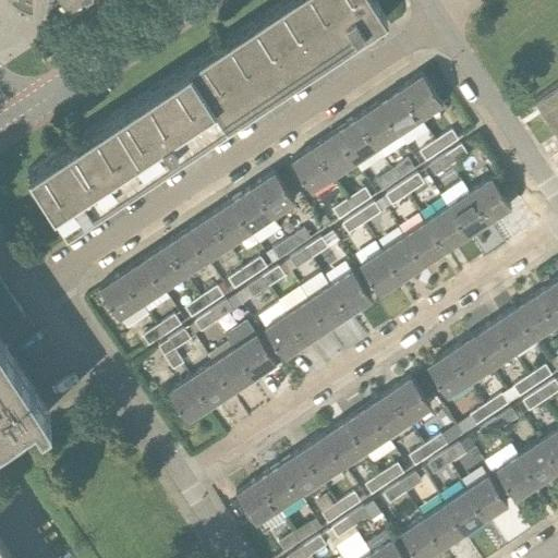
[(179,162),(205,145),(201,138),(356,35),(386,16),(387,15),(379,4),(376,0),(281,0),(189,61),(27,169),(55,209),(67,228),(85,215),(174,156),(179,162)]
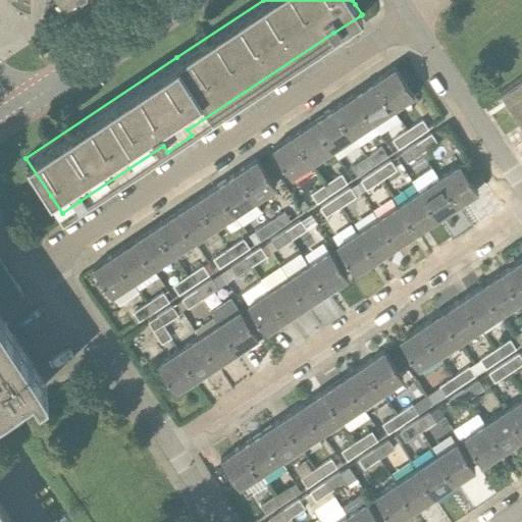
[(375,79),(394,107),(414,93),(396,65),(375,79)]
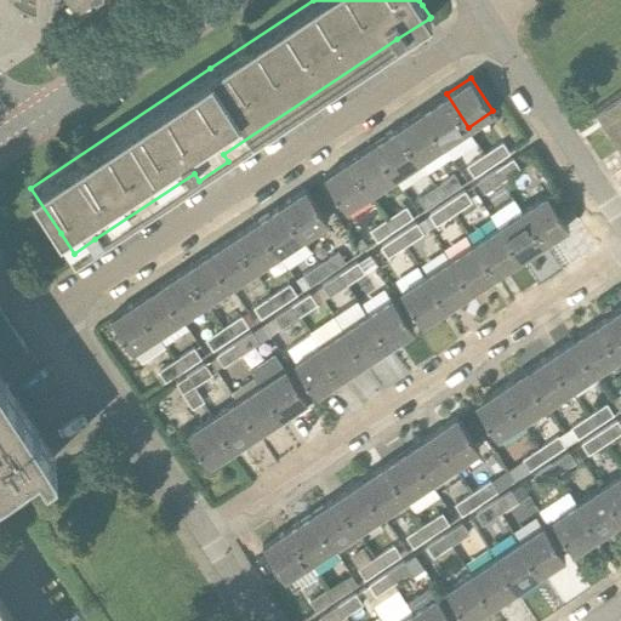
[(443,143),(468,127),(446,93),(421,110),(443,143)]
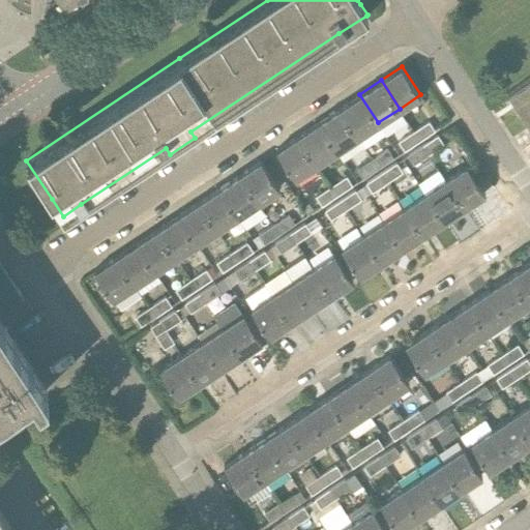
[(529,83),(508,97),(529,130),(529,83)]
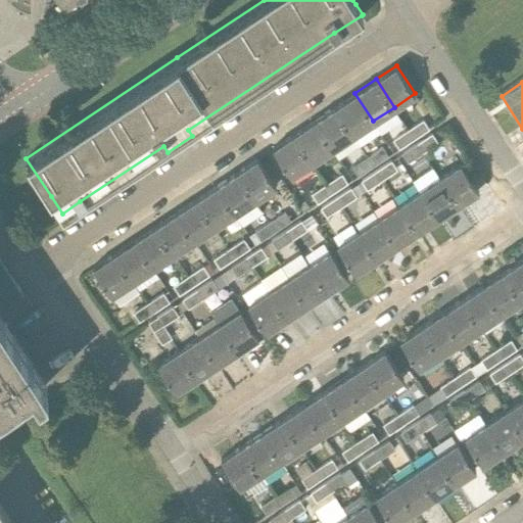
[(352,134),(373,121),(354,93),(334,106),(352,134)]
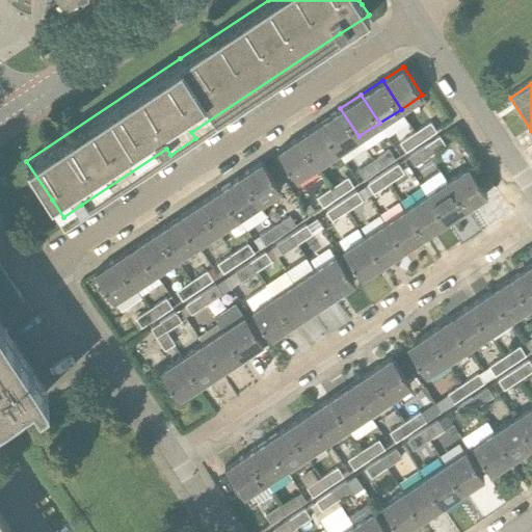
[(338,151),(358,136),(340,108),(319,122),(338,151)]
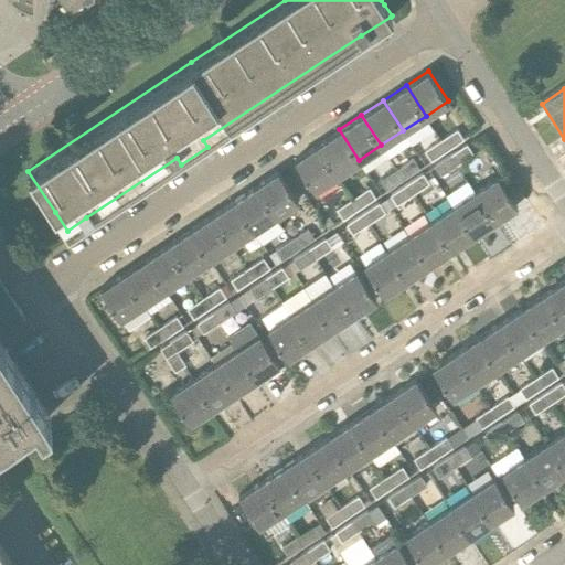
[(337,174),(359,160),(339,129),(317,145),(337,174)]
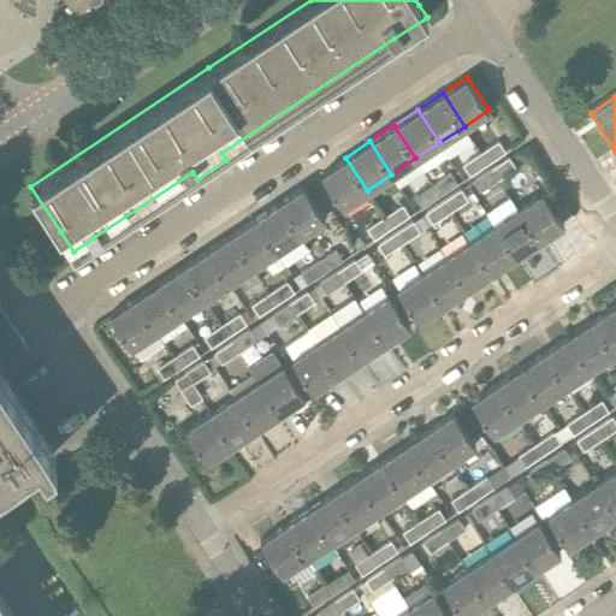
[(480,153),(487,164),(505,152),(498,141),(480,153)]
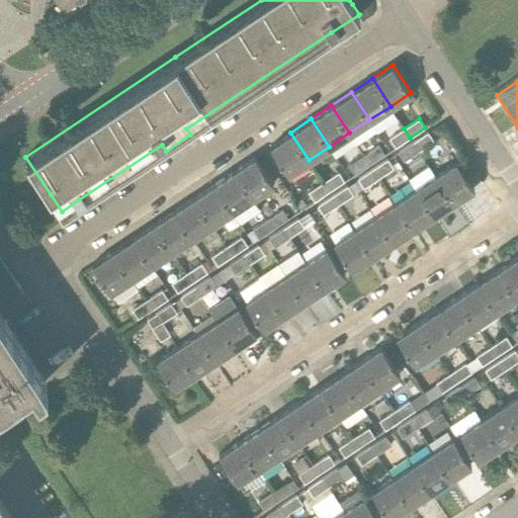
[(395,147),(410,138),(404,128),(389,138),(395,147)]
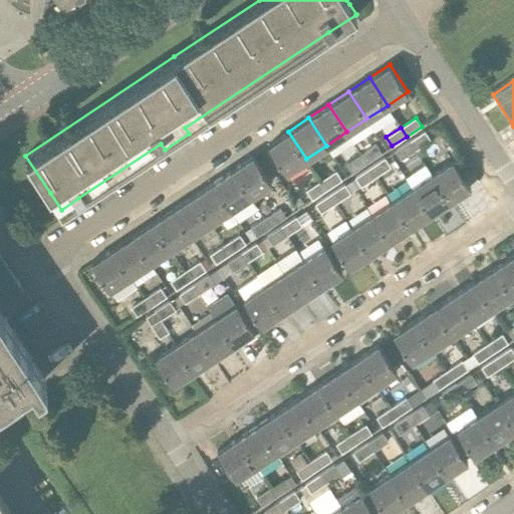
[(410,141),(416,150),(431,140),(425,131),(410,141)]
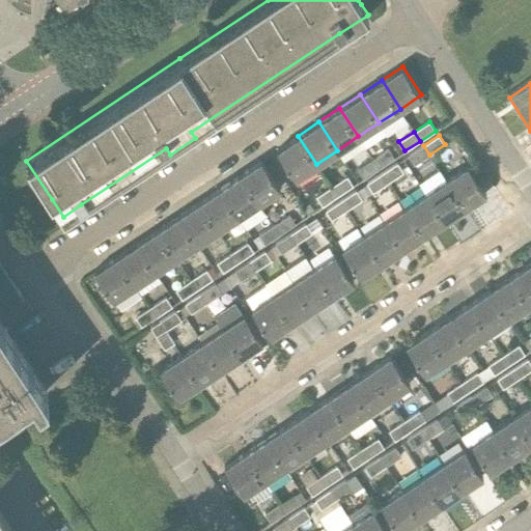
[(296,177),(316,164),(298,136),(277,149),(296,177)]
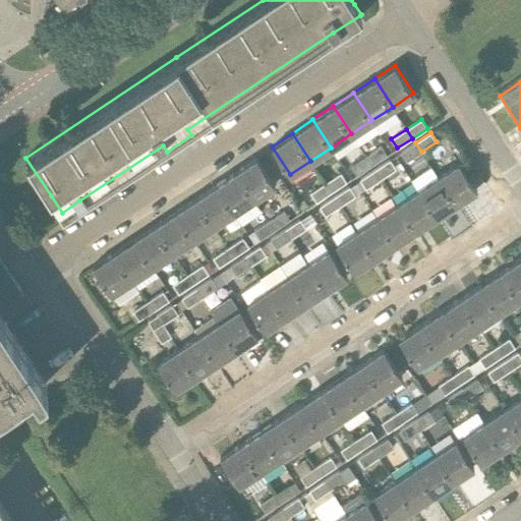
[(406,162),(421,152),(415,142),(400,153),(406,162)]
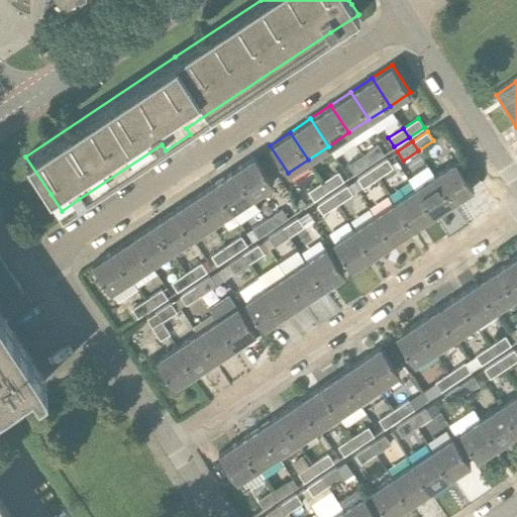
[(364,154),(370,164),(384,153),(378,144),(364,154)]
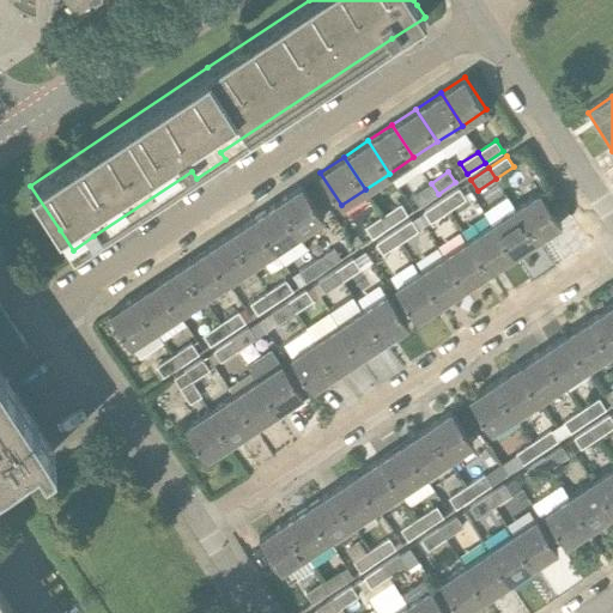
[(420,206),(438,194),(431,183),(413,195),(420,206)]
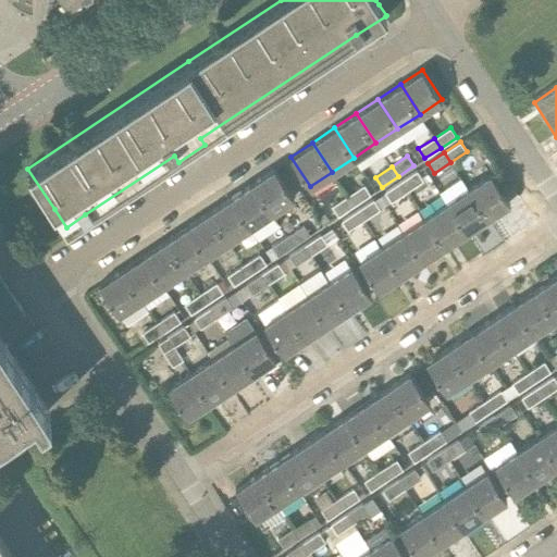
[(252,182),(272,211),(294,197),(274,168),(252,182)]
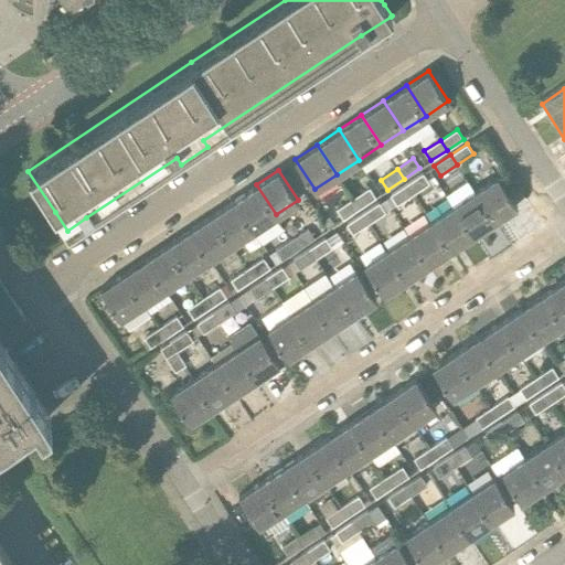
[(406,183),(413,194),(429,183),(423,172),(406,183)]
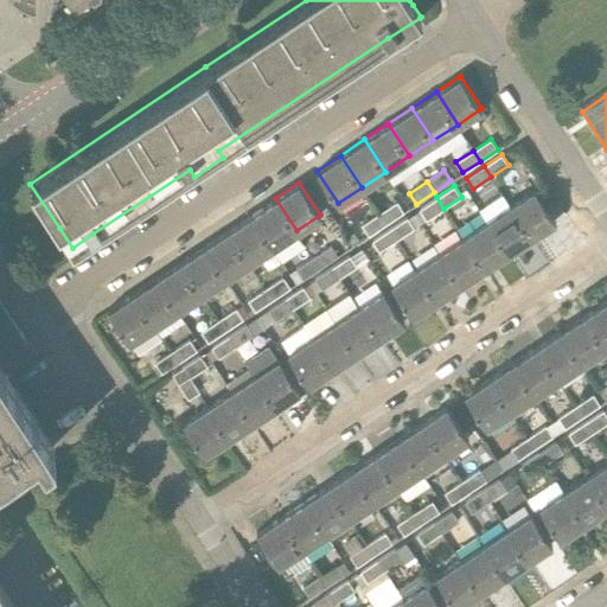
[(511,205),(532,237),(556,222),(535,189),(511,205)]
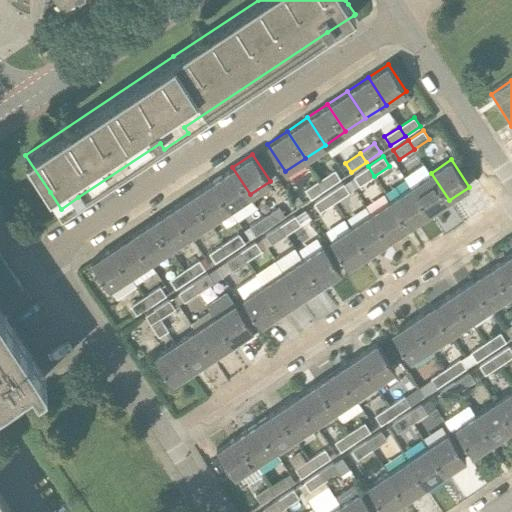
[(359,185),(374,176),(368,166),(353,176),(359,185)]
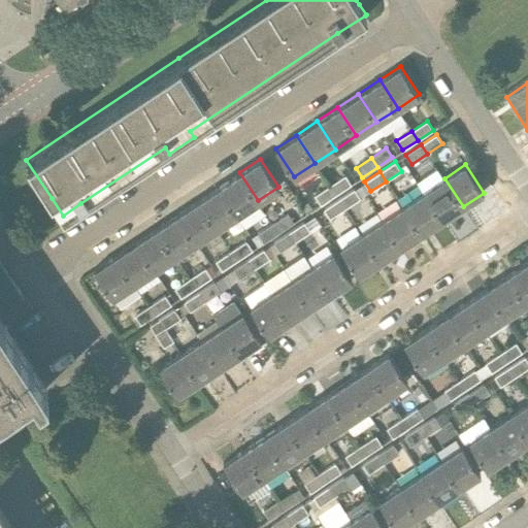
[(237,215),(258,200),(239,172),(219,187),(237,215)]
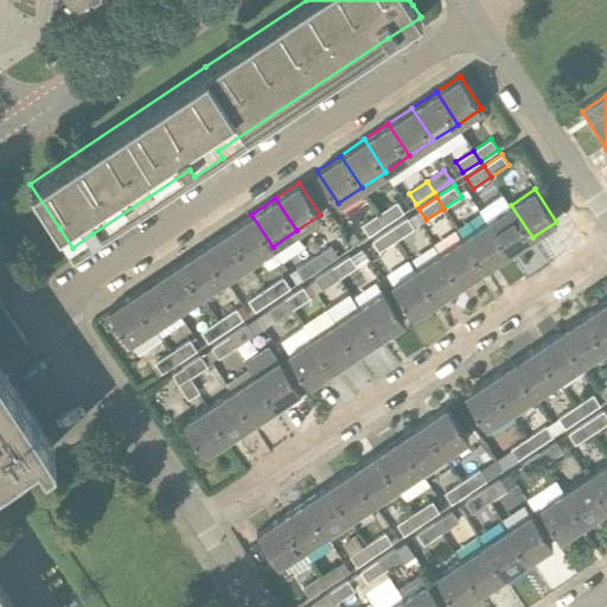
[(378,213),(385,224),(403,212),(396,200),(378,213)]
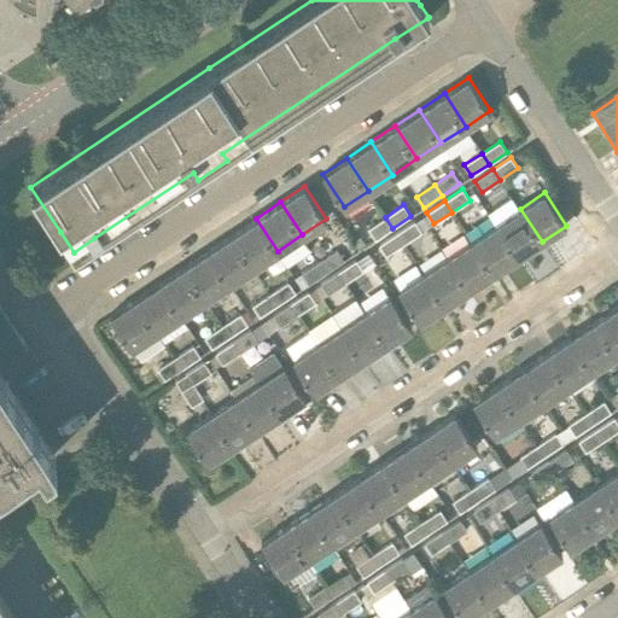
[(517,257),(542,242),(520,209),(495,225),(517,257)]
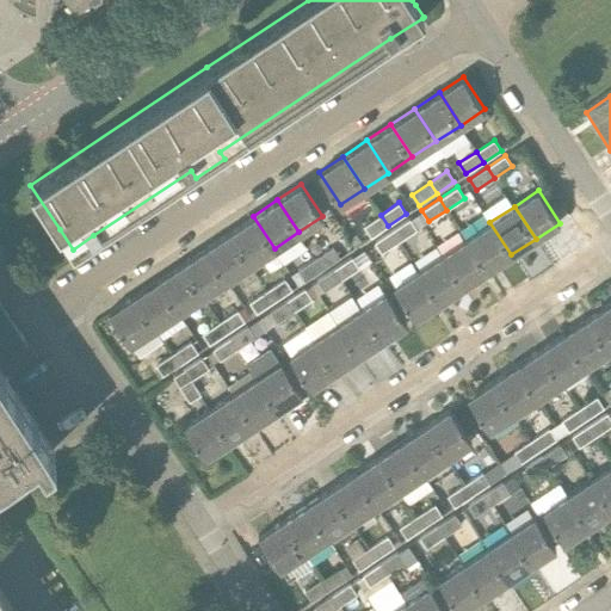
[(371,236),(388,226),(381,215),(364,226),(371,236)]
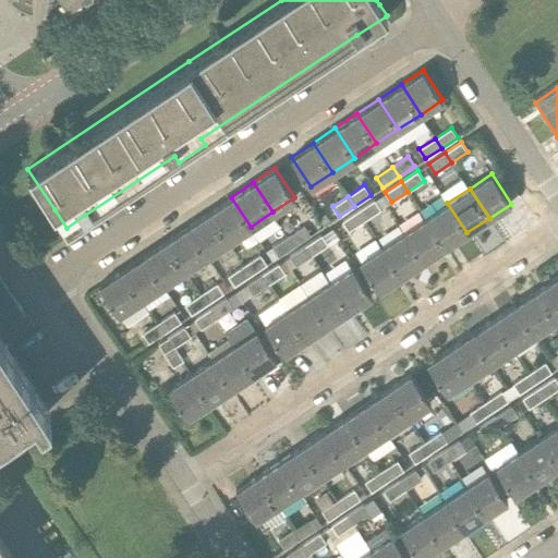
[(229,241),(251,227),(231,197),(208,211),(229,241)]
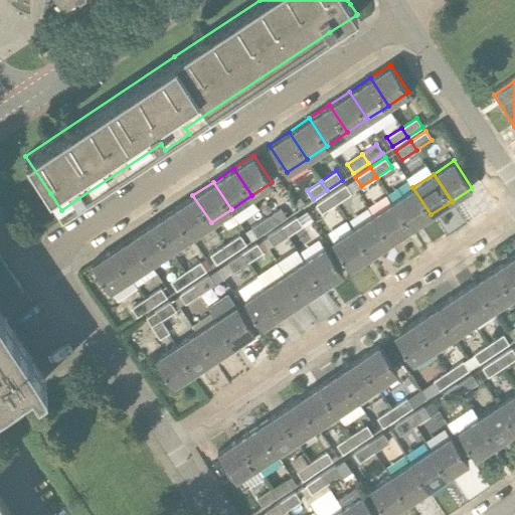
[(330,194),(336,203),(351,193),(345,184),(330,194)]
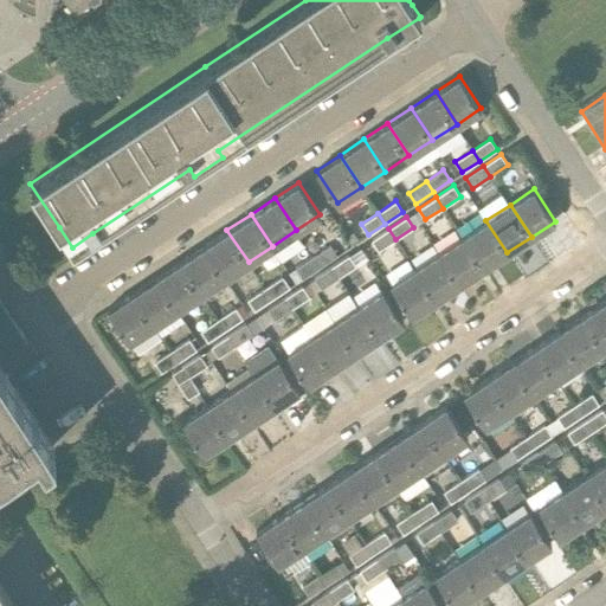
[(483,269),(507,252),(485,220),(462,236),(483,269)]
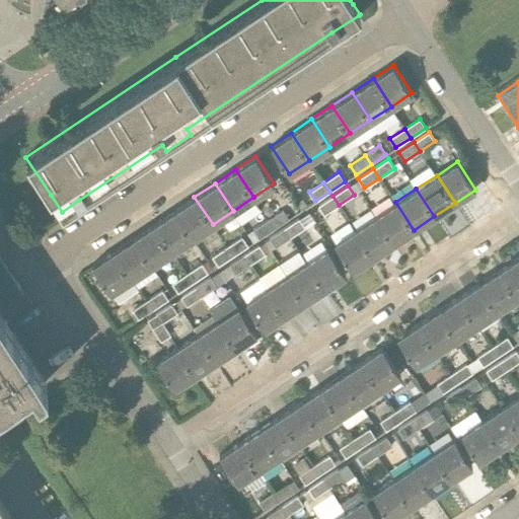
[(323,214),(339,205),(332,196),(317,205),(323,214)]
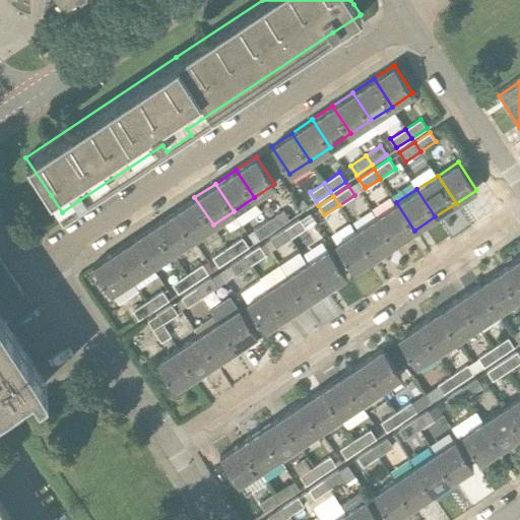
[(192,239),(213,224),(194,197),(174,210),(192,239)]
